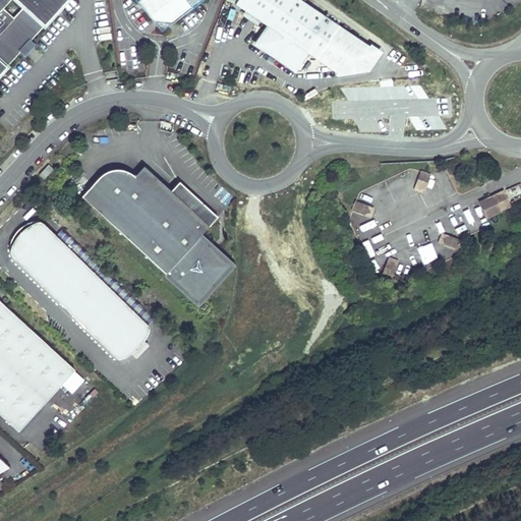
[(0,0),(0,70),(60,7),(59,6),(63,0),(0,0)]
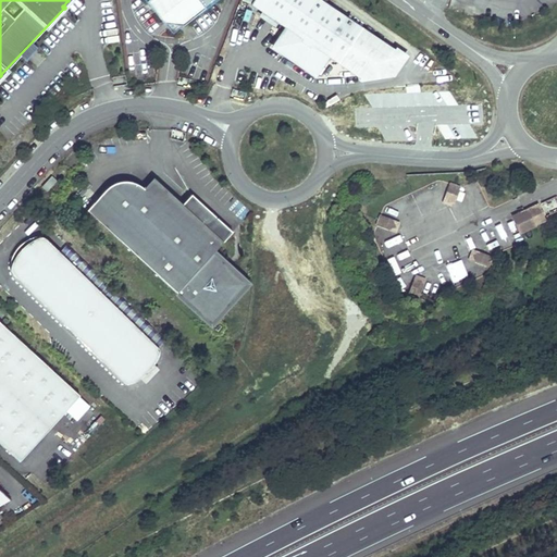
[(147,0),(164,22),(184,24),(206,5),(205,4),(210,0),(147,0)]
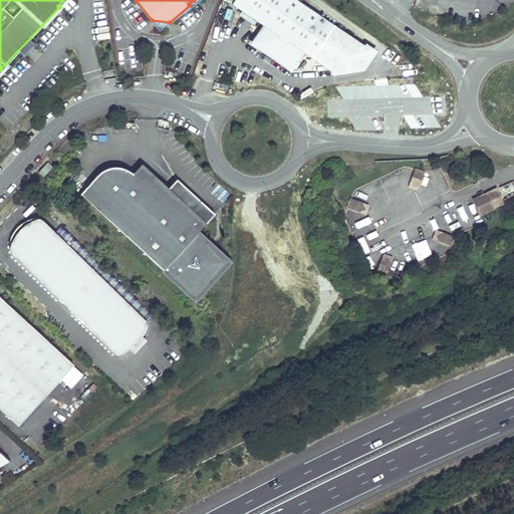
[(336,27),(296,0),(235,0),(233,4),(266,27),(254,44),(291,69),(303,52),(313,60),(336,27)]
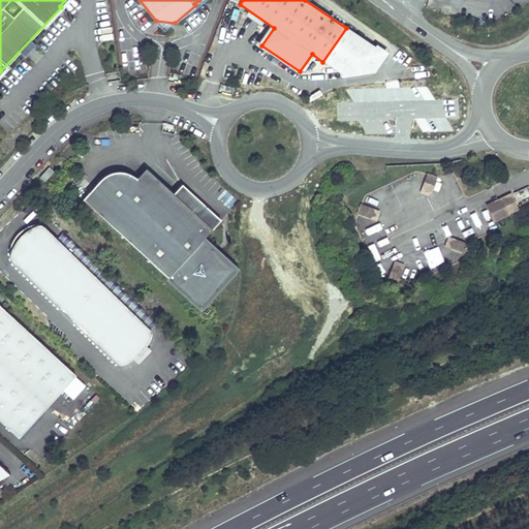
[(175,23),(156,21),(164,30),(175,23)]
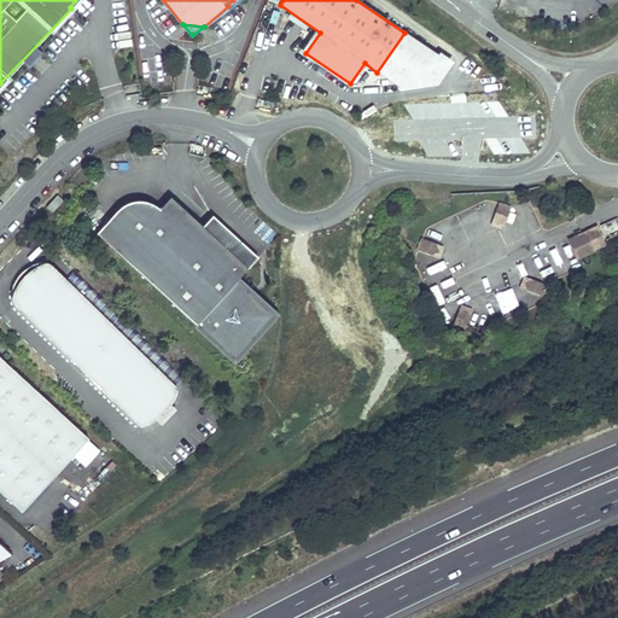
[(114,210),(94,231),(231,359),(248,342),(252,336),(255,332),(257,327),(258,320),(258,314),(257,310),(256,305),(255,302),(252,297),(250,296),(248,293),(234,280),(256,257),(211,215),(200,226),(169,196),(158,207),(153,204),(146,200),(138,199),(133,199),(126,202),(123,203),(118,207),(114,210)]
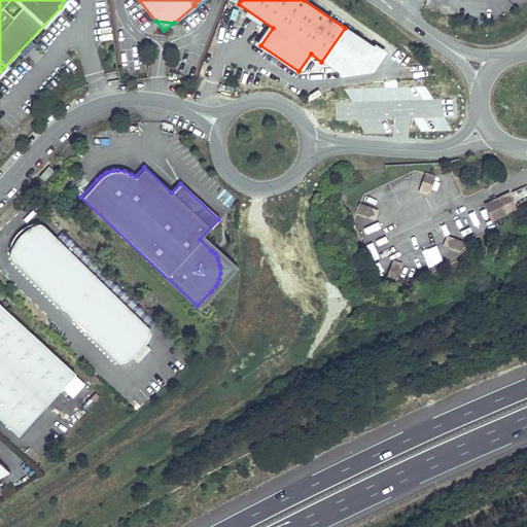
[(51,168),(42,177),(46,181),(56,171),(51,168)]
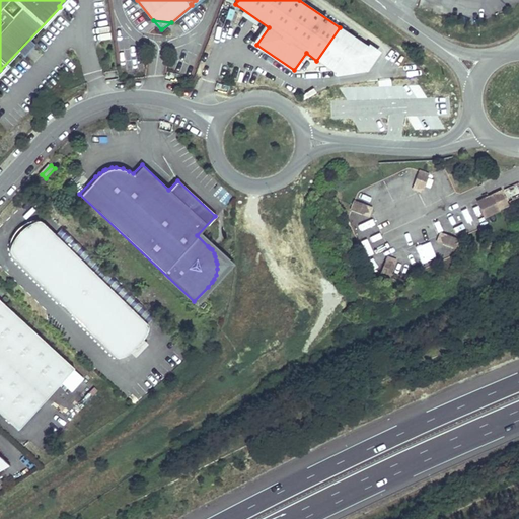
[(430,173),(419,169),(414,184),(418,191),(426,188),(430,173)]
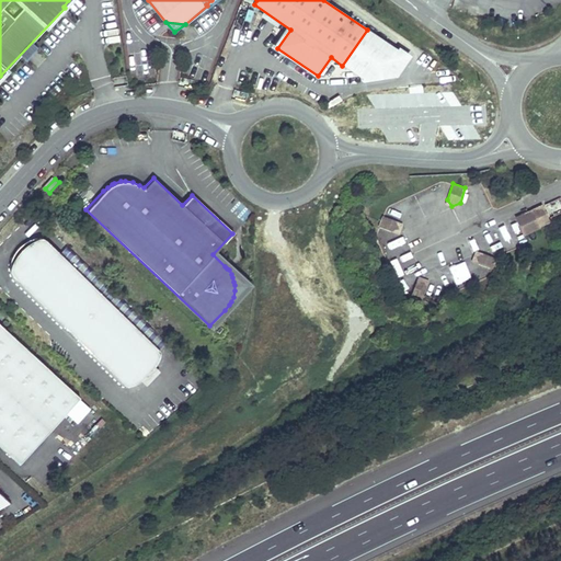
[(542,205),(514,217),(523,236),(551,224),(542,205)]
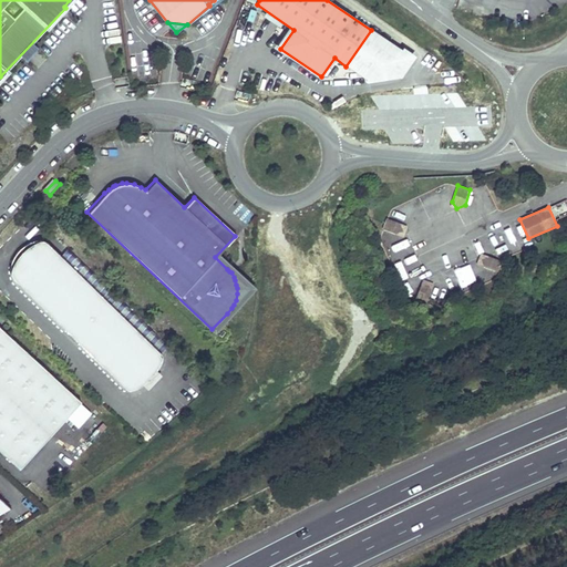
[(387,218),(382,230),(399,237),(405,233),(402,224),(387,218)]
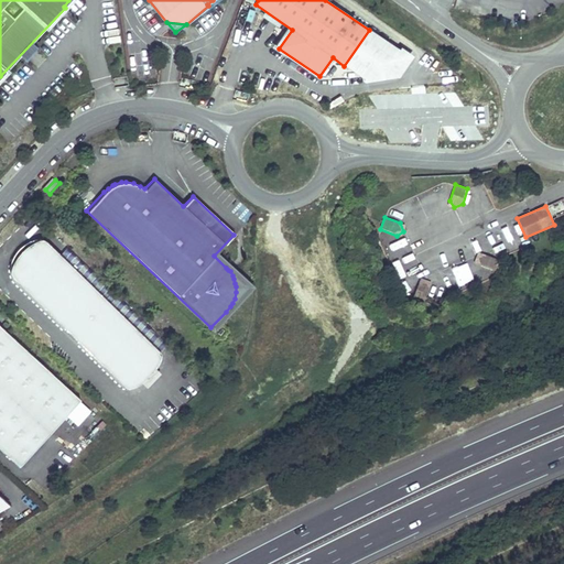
[(30,241),(21,245),(14,251),(12,257),(11,263),(11,272),(14,278),(18,283),(18,279),(19,275),(21,271),(23,267),(30,260),(36,253),(42,250),(45,249),(49,247),(53,247),(47,243),(39,240),(30,241)]
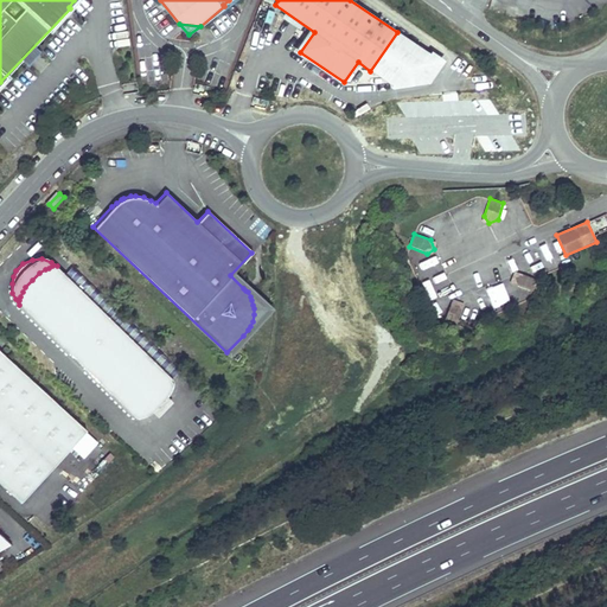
[(426,260),(417,261),(420,279),(428,278),(426,260)]
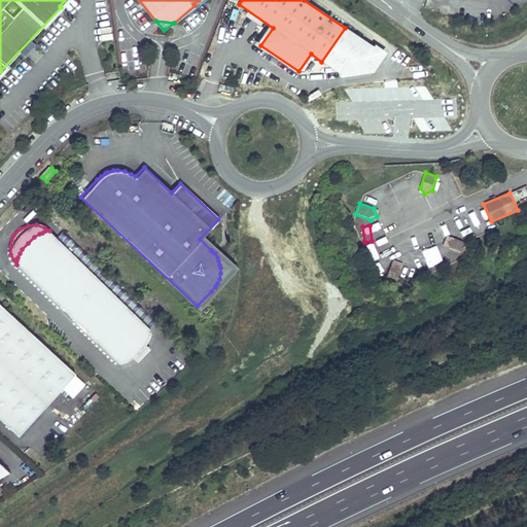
[(49,231),(45,231),(42,233),(39,234),(34,237),(28,243),(22,249),(20,253),(18,257),(16,260),(16,265),(120,364),(127,363),(135,359),(147,346),(150,342),(152,335),(152,331),(49,231)]
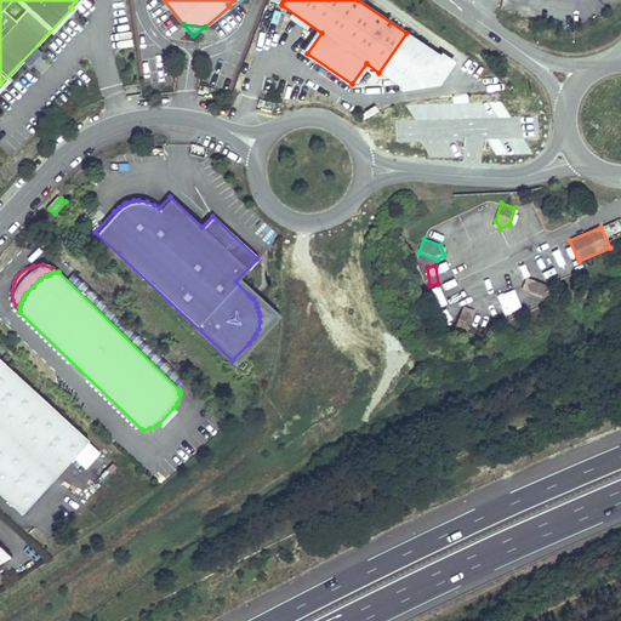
[(545,301),(551,288),(534,280),(525,284),(529,294),(545,301)]
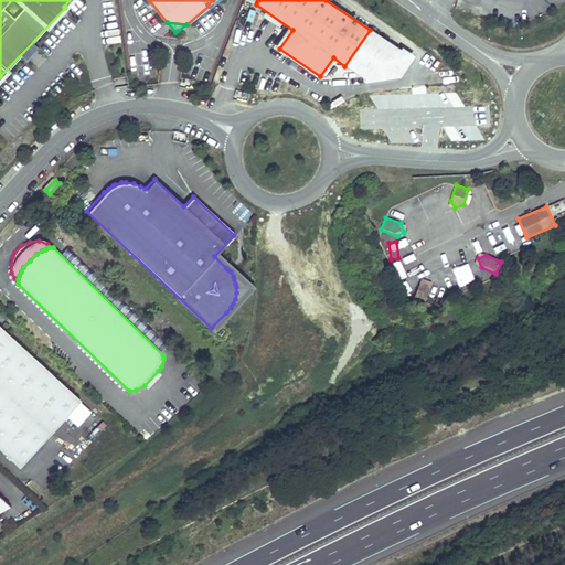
[(468,263),(451,268),(458,285),(475,279),(468,263)]
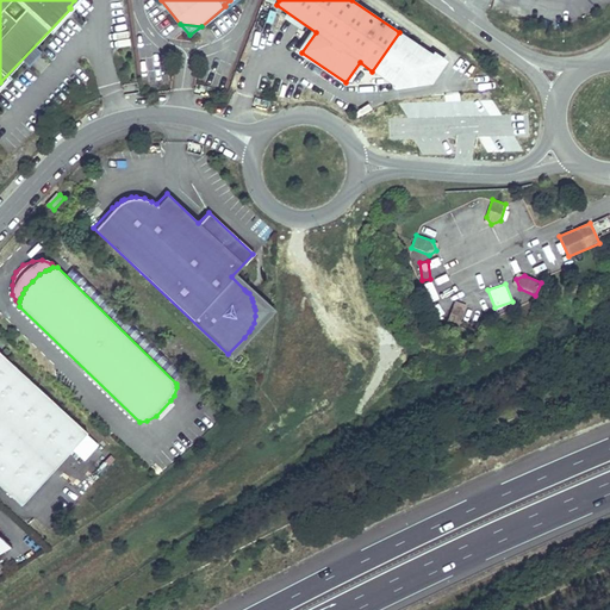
[(447,325),(461,329),(465,310),(460,303),(450,309),(447,325)]
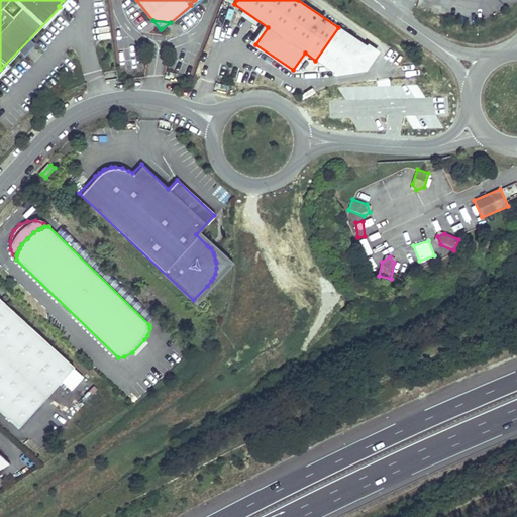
[(76,369),(0,299),(0,411),(20,430),(76,369)]
